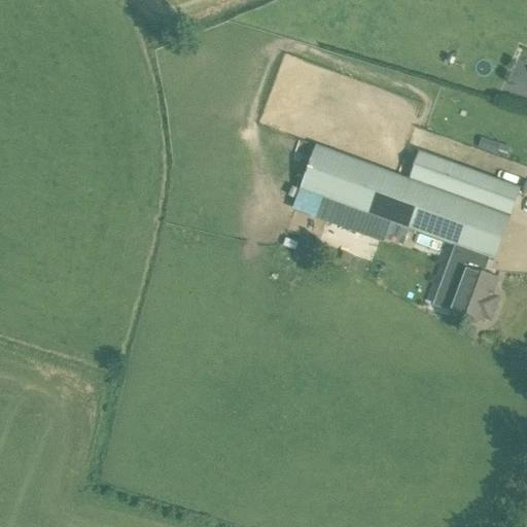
[(500,143),(482,137),(478,147),(497,154),(506,159),(511,147),(500,144),(500,143)]
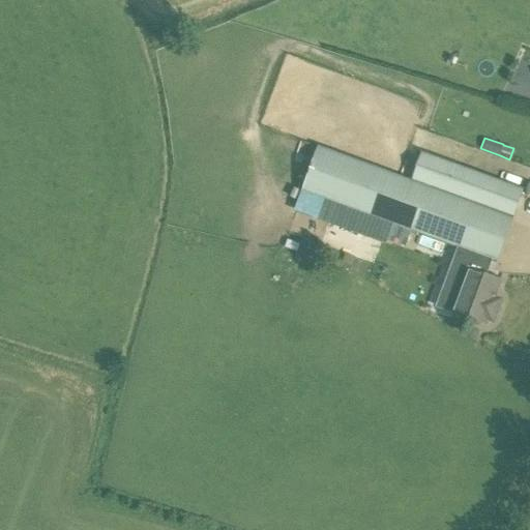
[(318,146),(295,209),(377,239),(387,241),(402,246),(408,229),(460,247),(488,258),(488,260),(496,262),(511,217),(411,180),(318,146)]
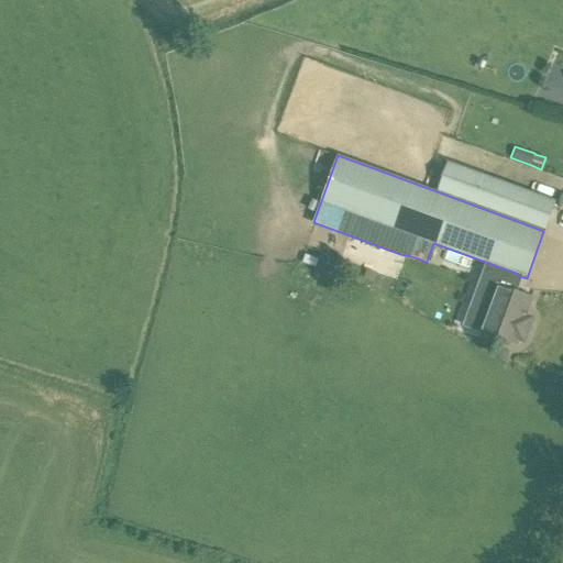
[(448,163),(437,191),(543,231),(555,200),(446,161),(446,162),(448,163)]
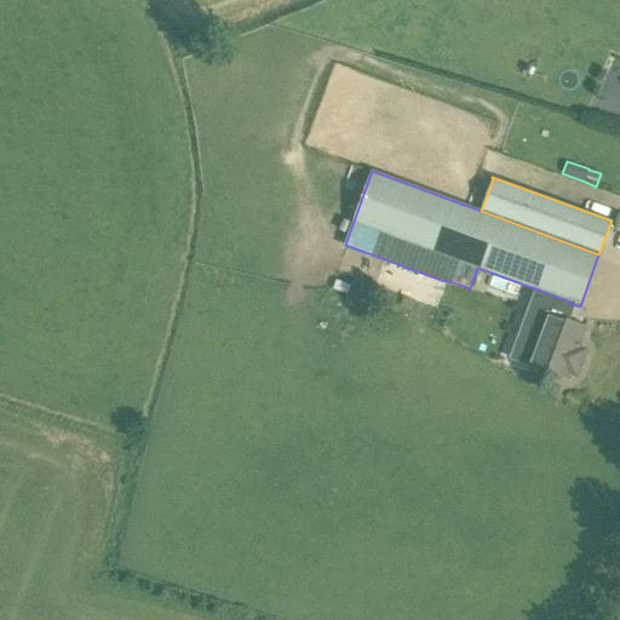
[(367,308),(369,302),(375,286),(357,280),(352,292),(349,302),(367,308)]
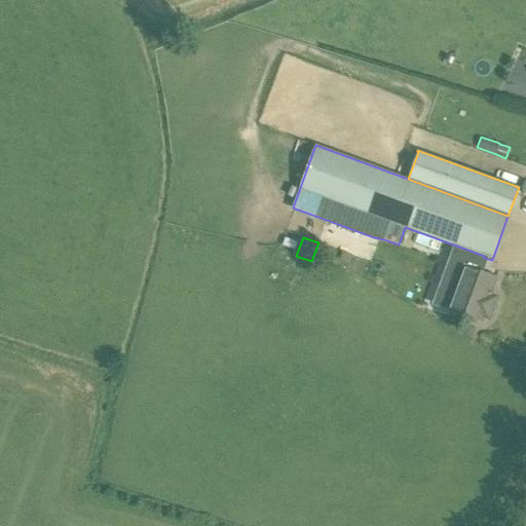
[(456,246),(443,285),(458,290),(450,311),(480,322),(481,322),(488,324),(490,318),(497,297),(489,294),(495,278),(484,274),(478,272),(484,258),(484,256),(456,246)]
